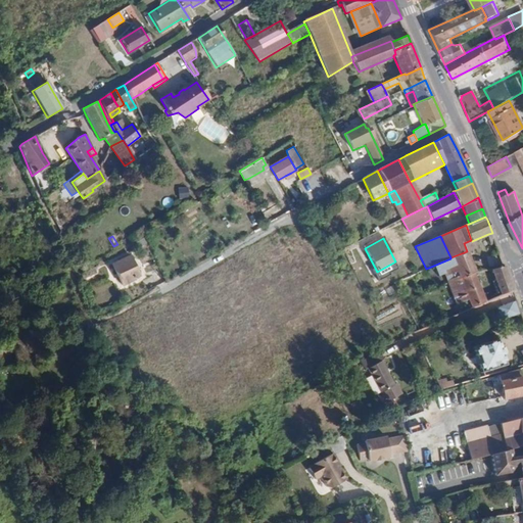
[(472,241),(471,240),(464,243),(467,251),(468,251),(468,252),(477,248),(474,240),(472,241)]
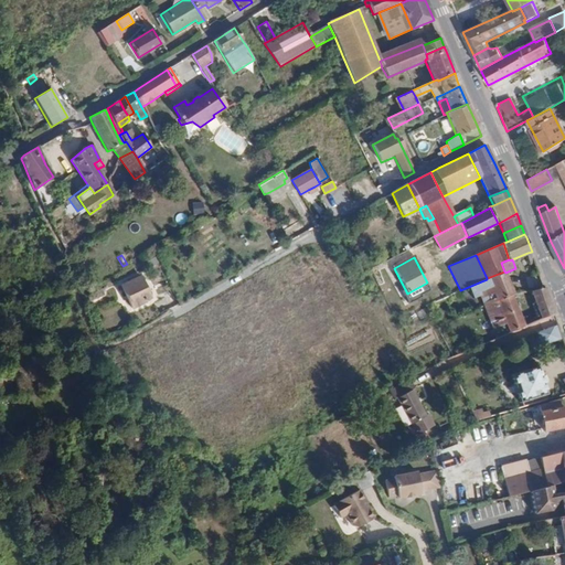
[(478,292),(484,307),(511,295),(514,294),(505,273),(505,272),(504,272),(487,278),(487,279),(491,287),(478,292)]
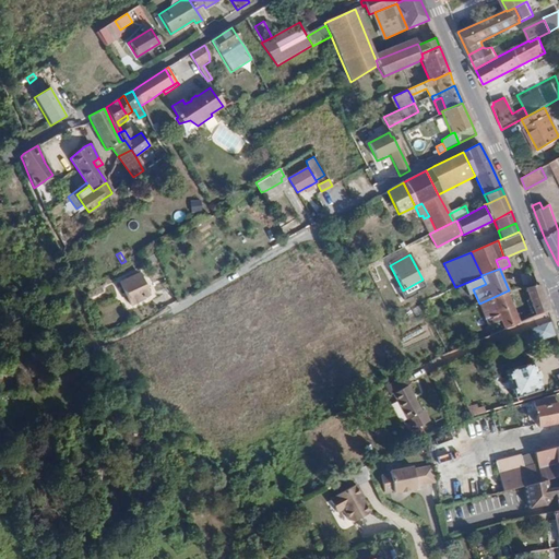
[(147,295),(138,273),(119,282),(129,305),(143,298),(142,297),(147,295)]
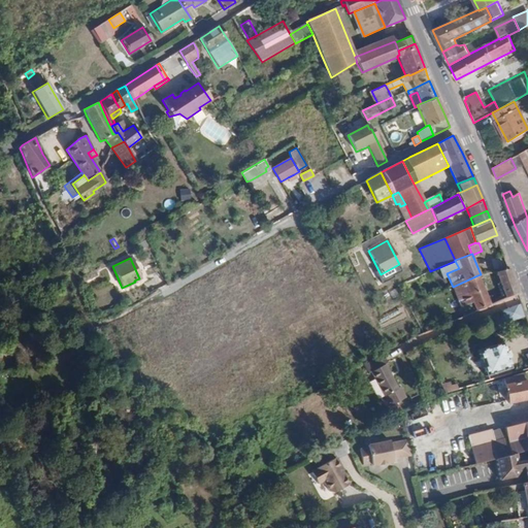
[(512,277),(508,269),(495,271),(499,283),(512,277)]
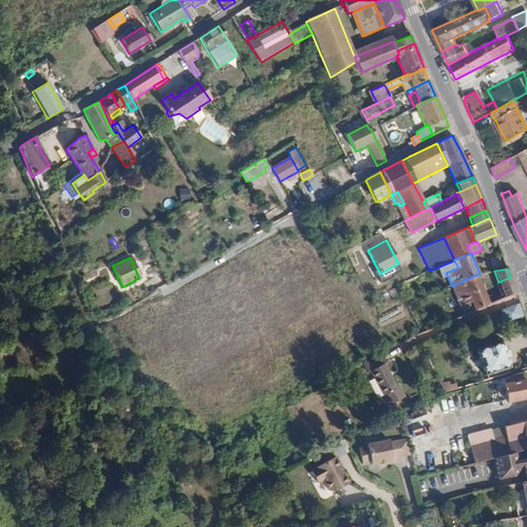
[(463,315),(465,314),(481,307),(489,304),(477,275),(452,286),(463,315)]
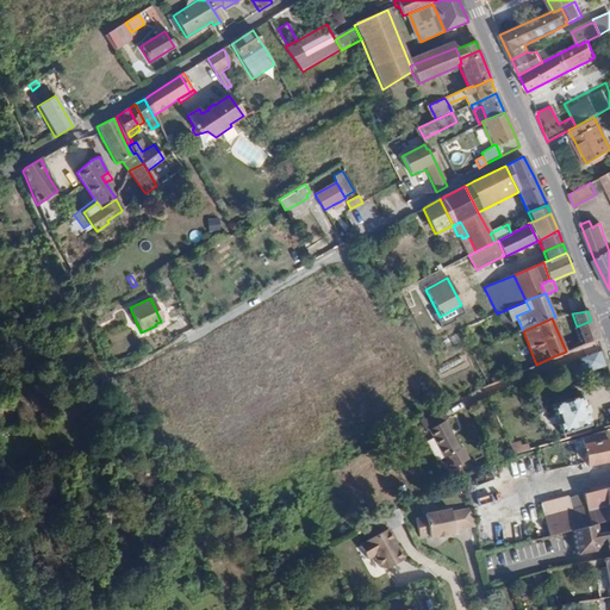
[(584,344),(597,338),(592,324),(591,321),(577,327),(584,344)]
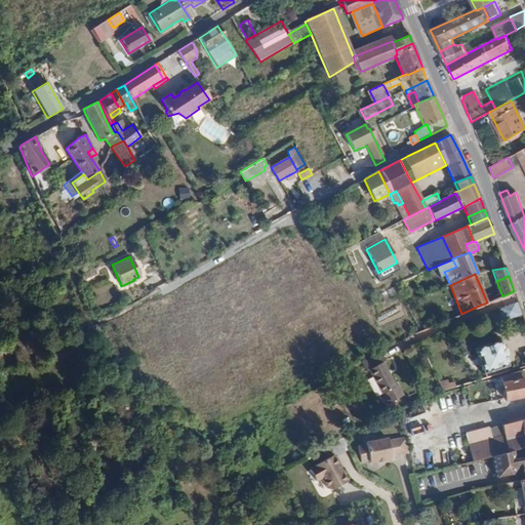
[(502,322),(522,314),(518,300),(498,309),(502,322)]
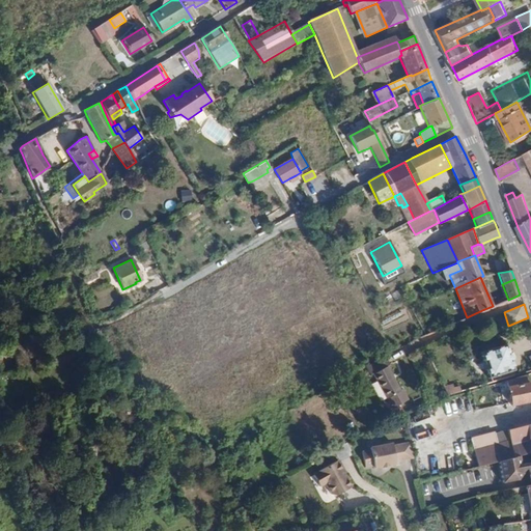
[(483,351),(480,352),(488,378),(513,369),(505,343),(498,345),(496,339),(481,343),(483,351)]
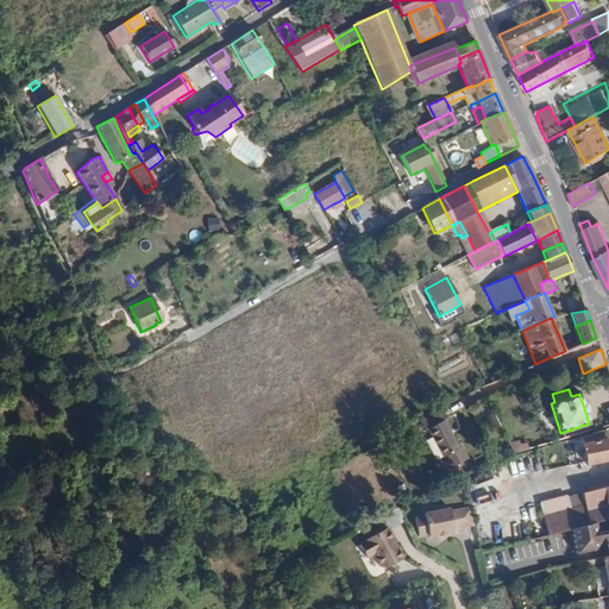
[(428,429),(444,421),(447,419),(443,410),(420,422),(425,432),(428,429)]
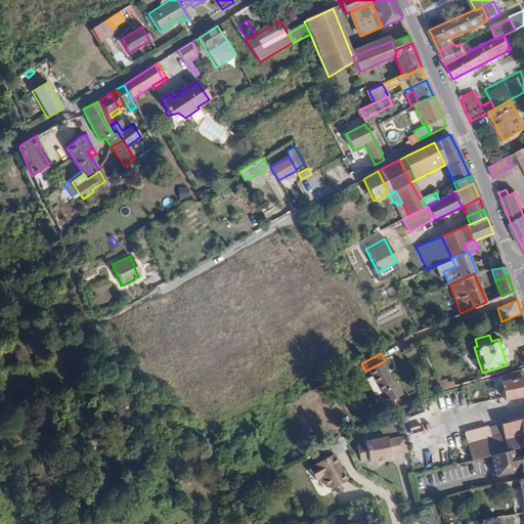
[(394,386),(382,362),(368,369),(386,403),(401,395),(396,385),(394,386)]
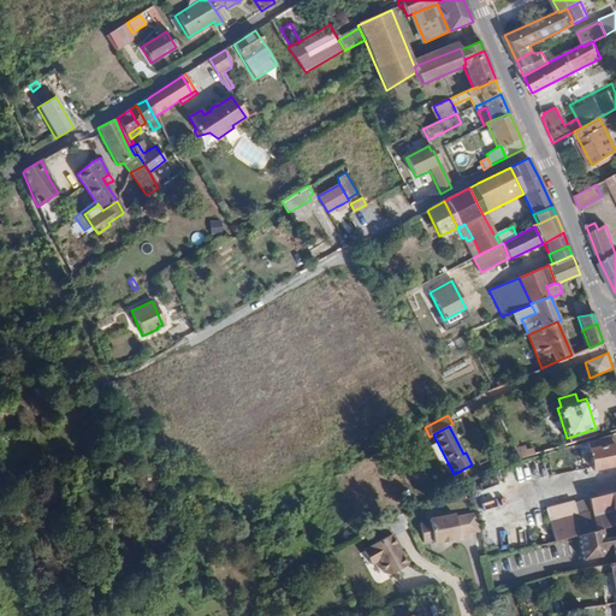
[(592,440),(586,442),(593,466),(596,473),(615,467),(615,449),(611,434),(592,440)]
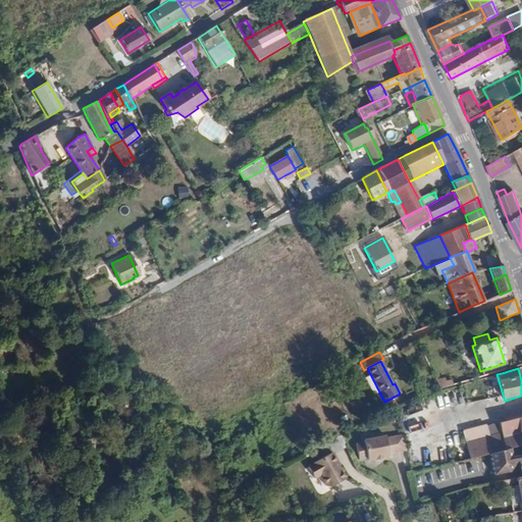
[(435,380),(439,388),(445,387),(450,386),(449,382),(447,377),(435,380)]
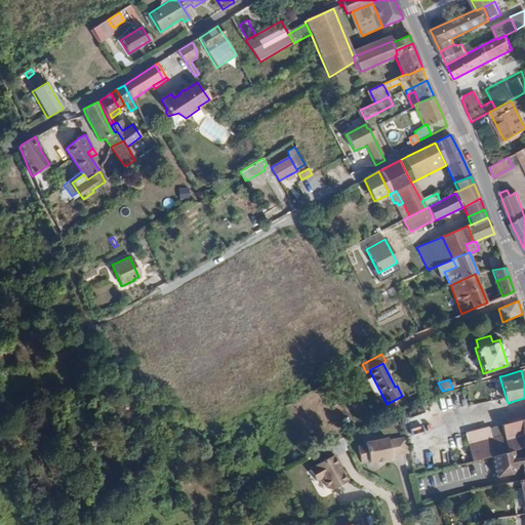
[(524,447),(524,418),(501,426),(505,436),(492,440),(490,428),(489,427),(478,430),(481,442),(469,446),(473,461),(481,459),(492,456),(512,451),(524,447)]
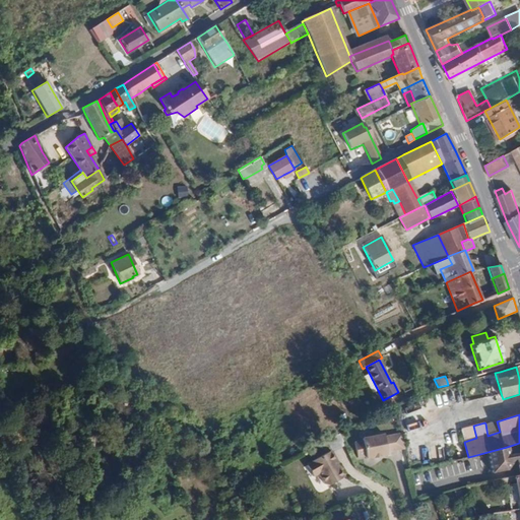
[(500,432),(497,421),(485,424),(488,436),(500,432)]
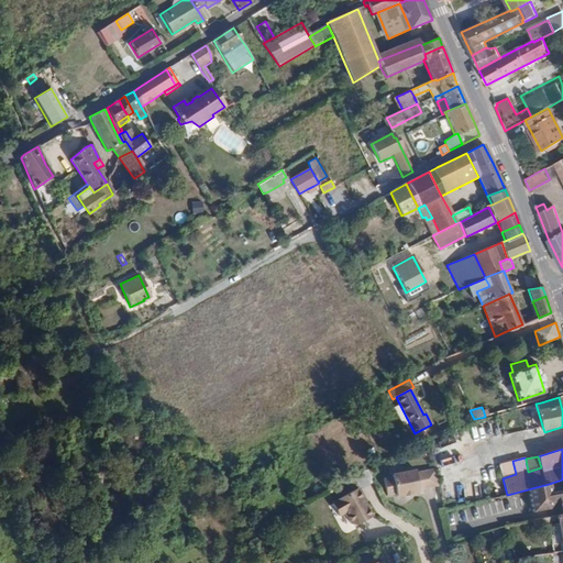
[(499,464),(503,478),(516,474),(512,461),(499,464)]
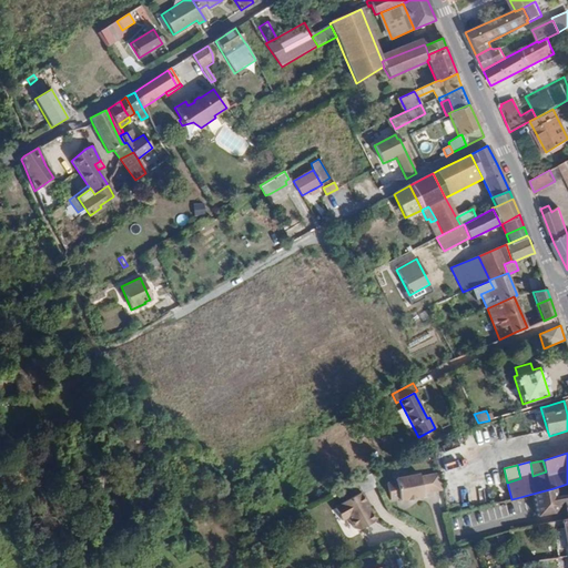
[(419,478),(396,482),(396,485),(387,486),(391,503),(399,500),(401,504),(408,501),(408,504),(416,501),(416,500),(424,499),(424,496),(443,493),(440,477),(421,480),(419,478)]
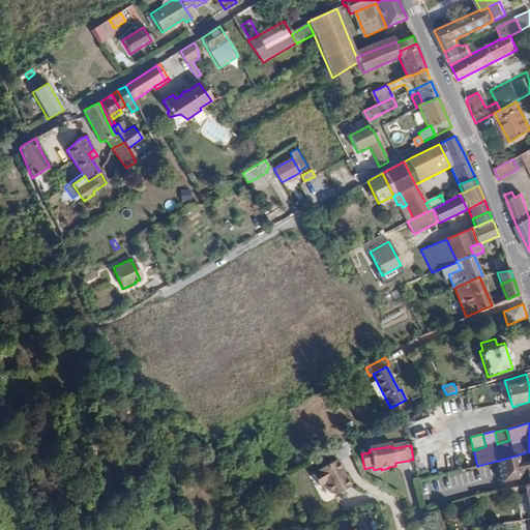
[(477,466),(473,450),(463,453),(467,468),(477,466)]
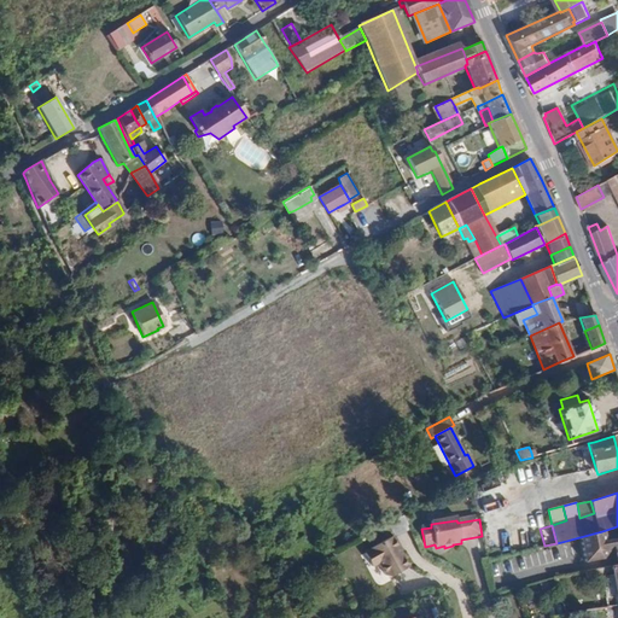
[(605,541),(602,531),(579,537),(586,561),(602,558),(608,547),(608,546),(606,544),(605,541)]
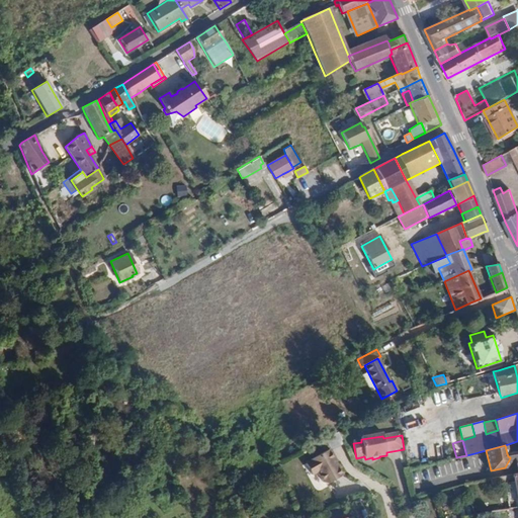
[(328,484),(342,475),(331,455),(332,454),(329,449),(310,459),(311,460),(305,463),(311,475),(317,471),(323,483),(328,484)]
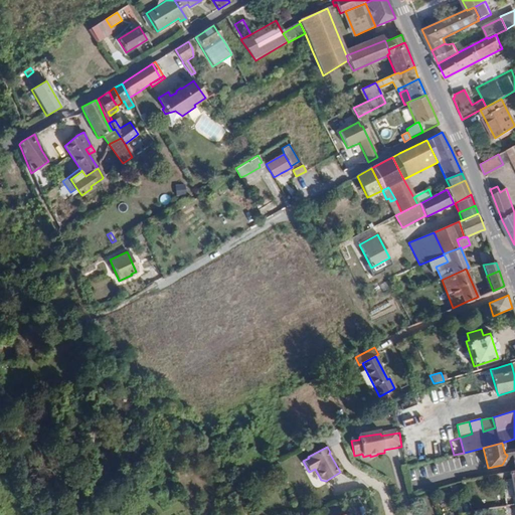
[(514,469),(514,449),(504,451),(505,454),(507,455),(511,454),(514,467),(514,470),(514,469)]
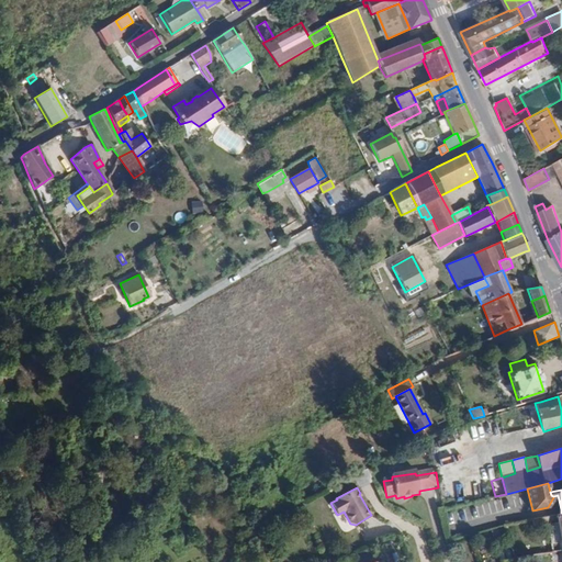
[(561,542),(561,512),(561,513),(555,514),(555,515),(557,525),(550,526),(551,534),(559,532),(560,541),(561,541),(561,542)]
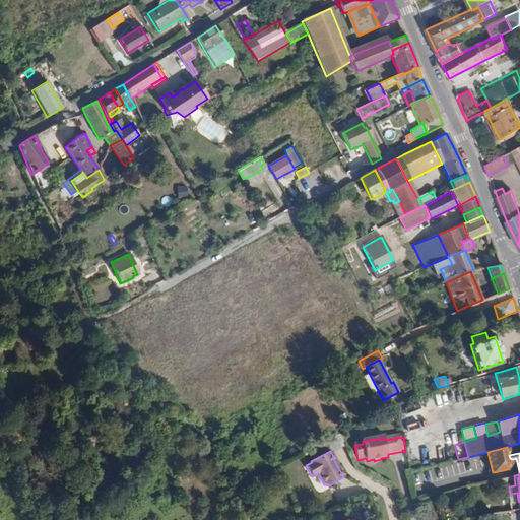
[(509,482),(508,477),(491,480),(491,481),(492,485),(509,482)]
